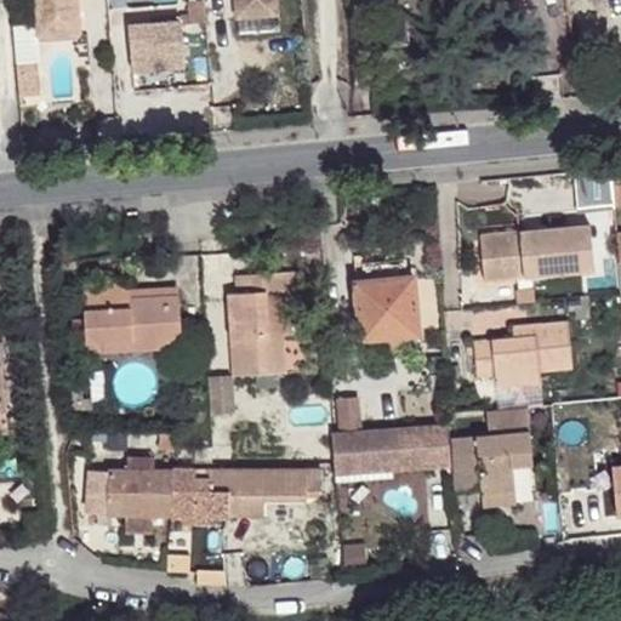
[(35,0),(39,29),(81,26),(78,0),(35,0)]
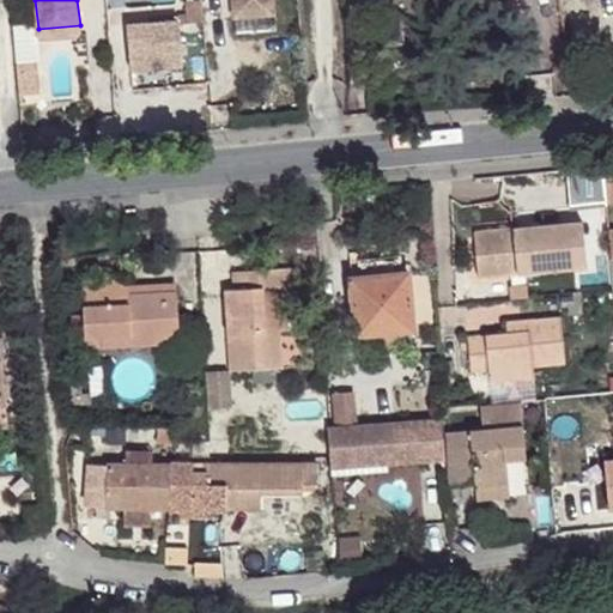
[(273,2),(232,7),(234,17),(274,13),(273,2)]
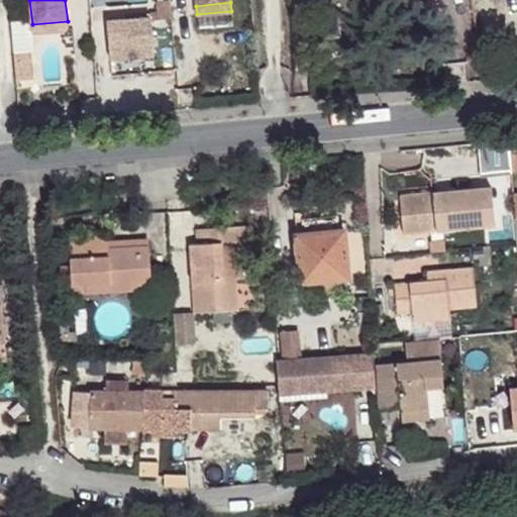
[(68,21),(32,24),(33,33),(68,30),(68,21)]
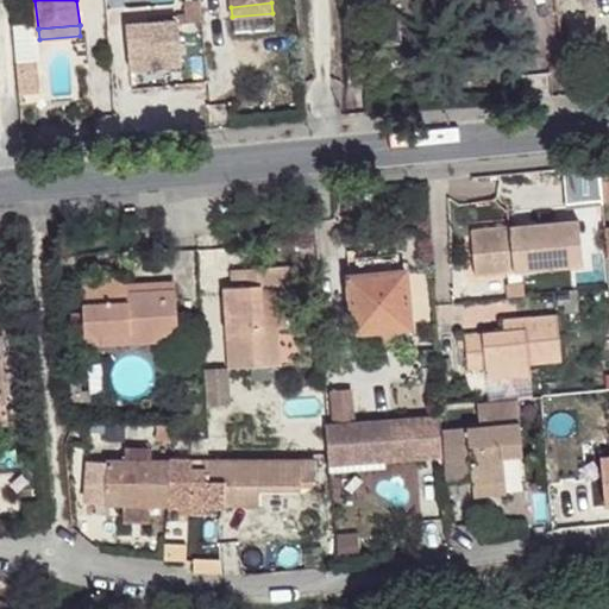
[(19,79),(38,77),(33,26),(16,27),(19,79)]
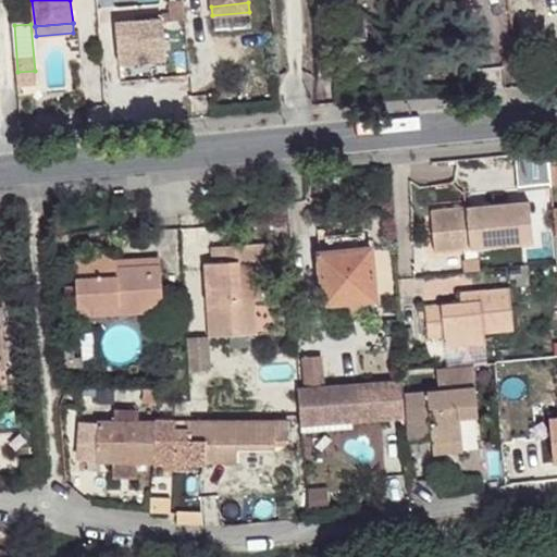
[(186,46),(161,48),(163,76),(188,75),(186,46)]
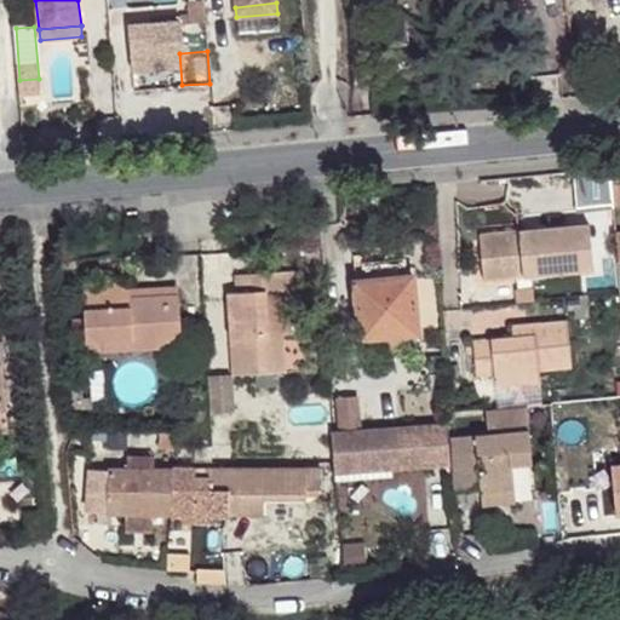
[(21,97),(40,96),(39,79),(19,80),(21,97)]
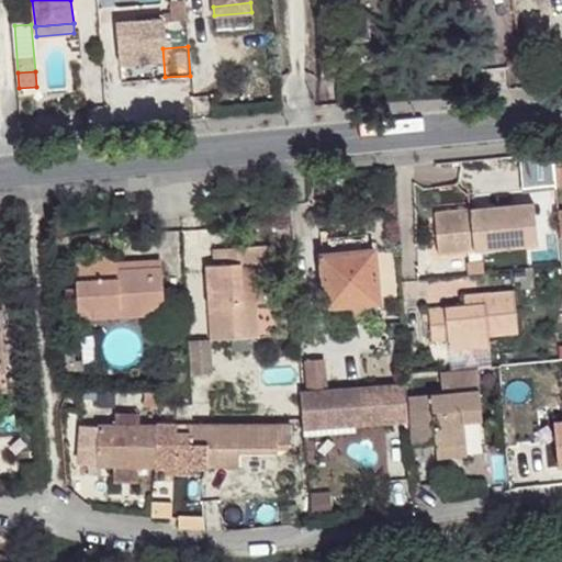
[(435,213),(438,255),(538,247),(535,204),(435,213)]
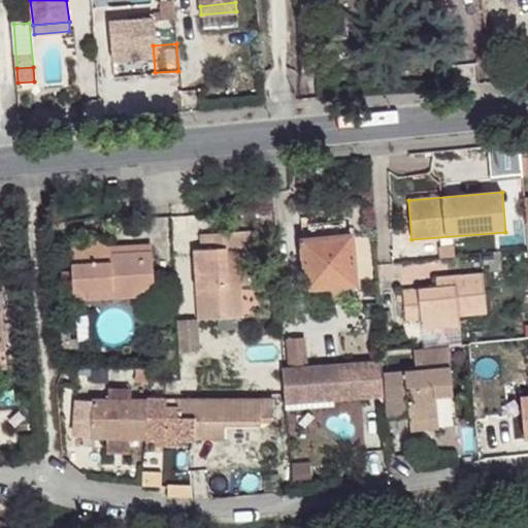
[(302,239),(307,290),(357,285),(352,234),(341,235),(340,224),(309,227),(310,238),(302,239)]
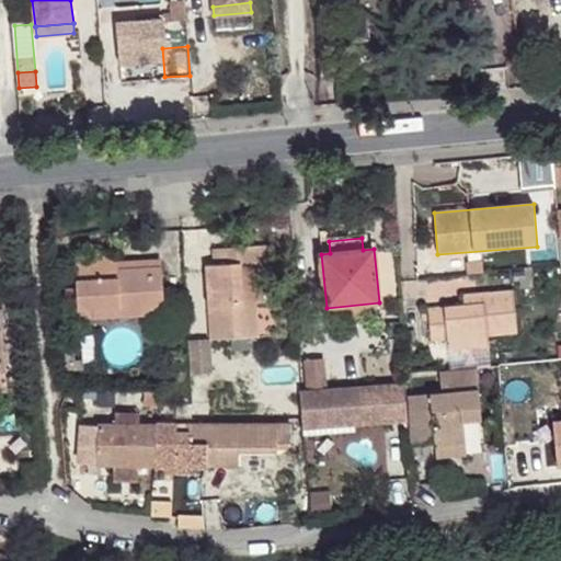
[(206,266),(210,340),(259,336),(256,304),(253,263),(262,262),(273,262),(272,245),(227,248),(229,265),(216,266),(206,266)]
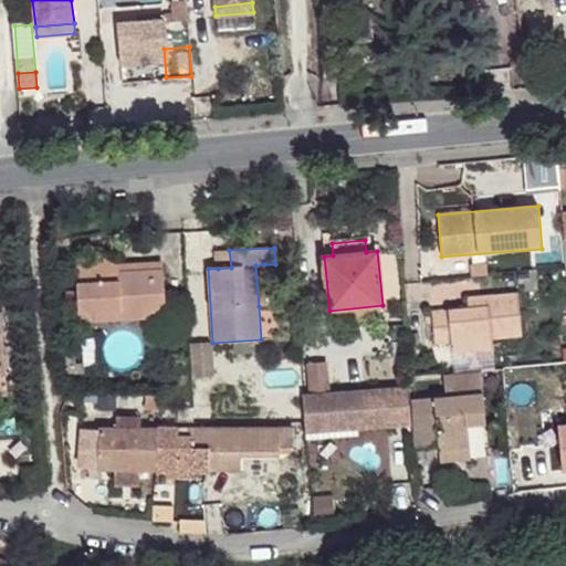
[(217,251),(218,269),(231,268),(229,250),(217,251)]
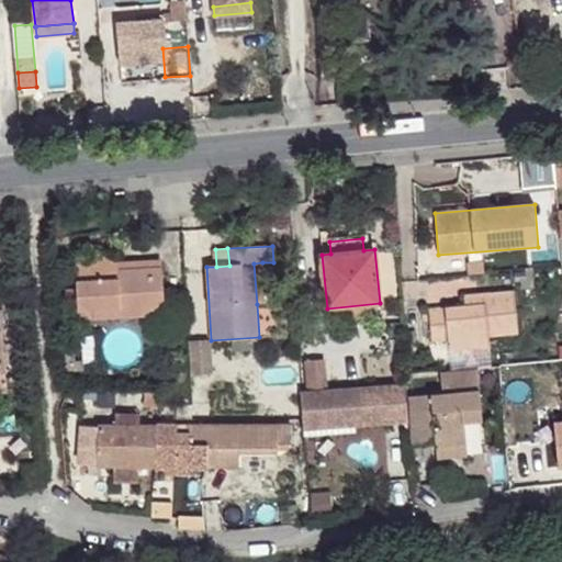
[(75,257),(78,310),(94,310),(94,317),(165,314),(164,269),(119,270),(117,256),(75,257)]
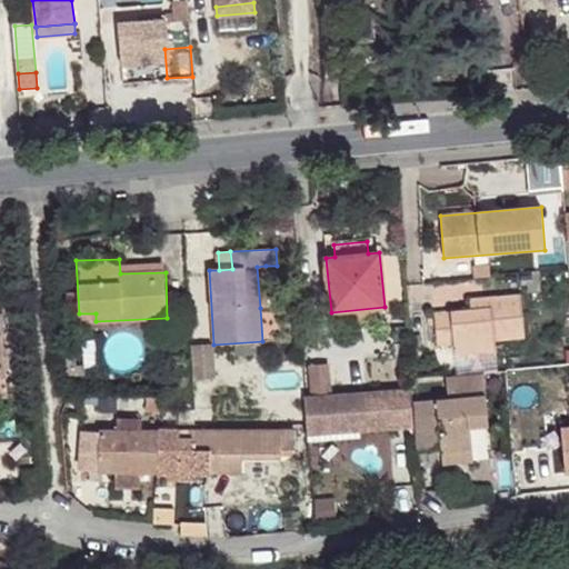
[(266,266),(257,267),(260,308),(269,307),(266,266)]
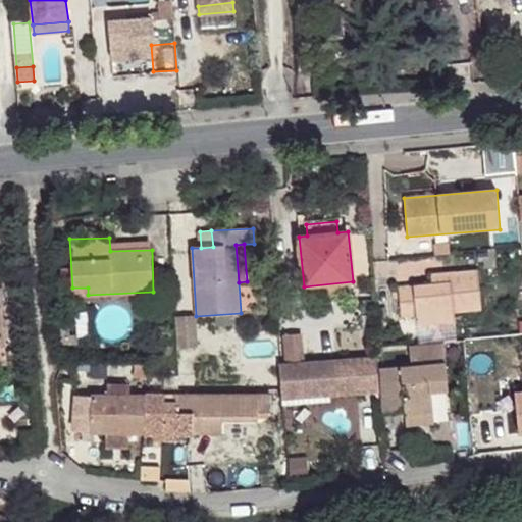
[(399,288),(401,317),(416,316),(416,324),(456,321),(455,312),(481,310),(479,271),(431,274),(431,284),(399,288)]
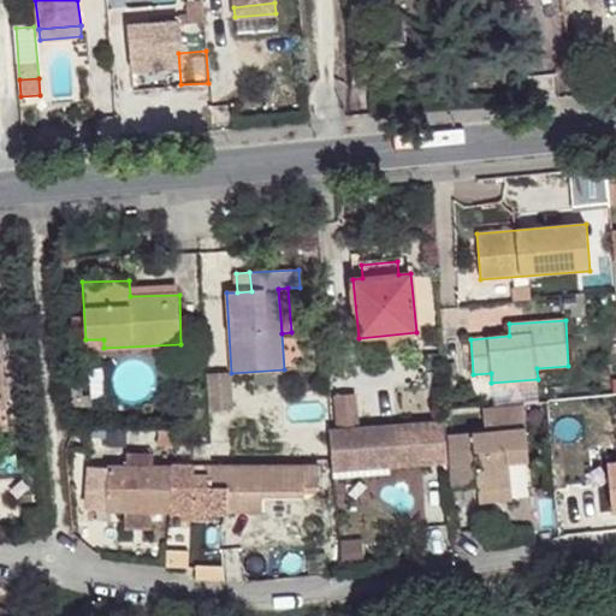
[(338,428),(359,426),(356,397),(336,398),(338,428)]
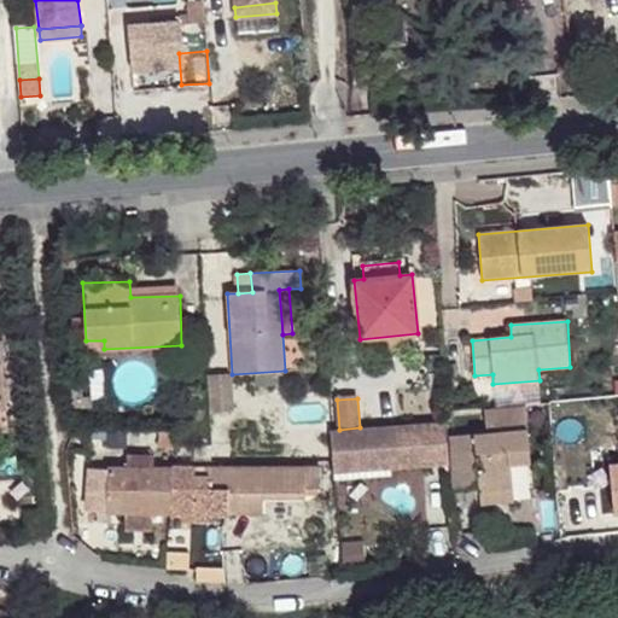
[(525,404),(526,413),(551,412),(551,402),(525,404)]
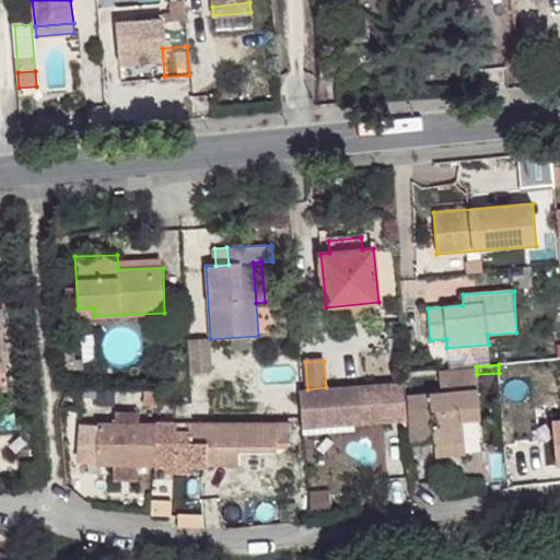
[(406,395),(410,444),(434,442),(434,446),(465,444),(463,422),(481,421),(477,374),(476,366),(439,370),(441,391),(406,395)]
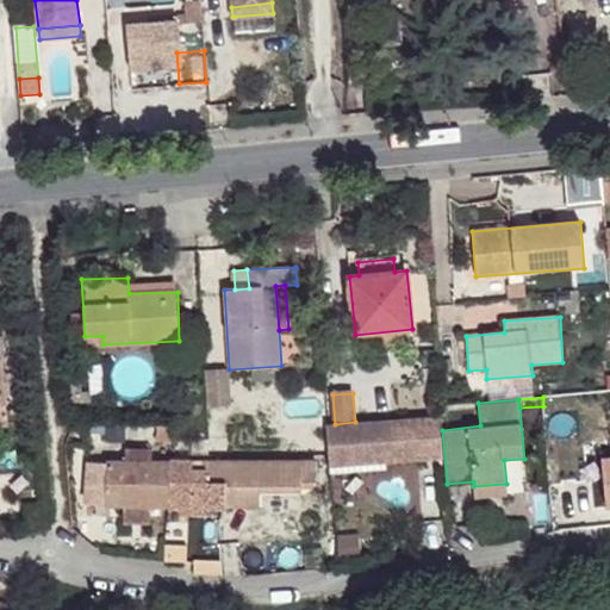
[(329,437),(331,466),(444,458),(442,430),(441,416),(329,425),(329,437)]
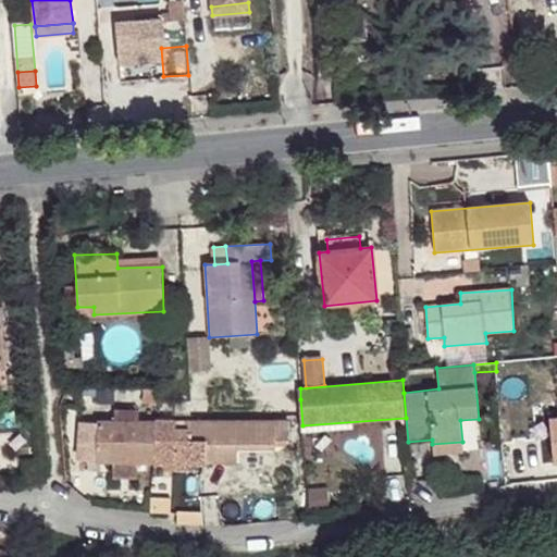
[(79,422),(77,459),(113,460),(113,479),(137,480),(137,463),(163,463),(172,463),(172,469),(193,469),(193,462),(217,462),(217,444),(237,444),(276,444),(277,441),(291,441),(292,421),(139,422),(139,410),(114,410),(114,421),(79,422)]
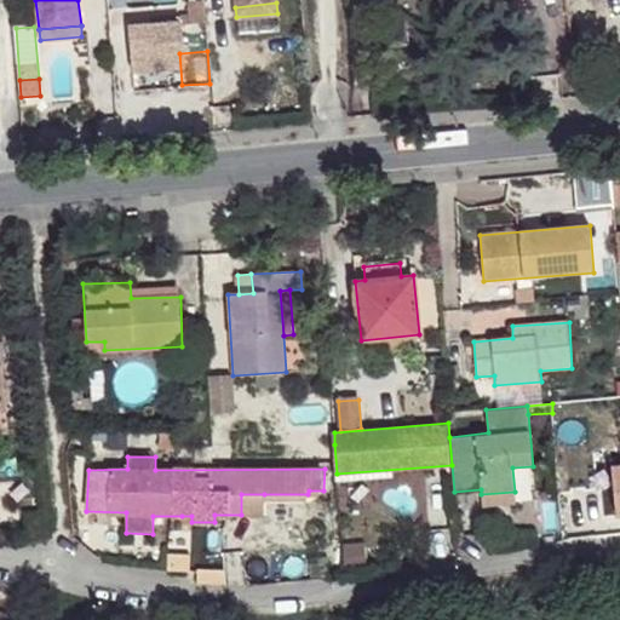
[(619,465),(612,466),(613,486),(602,488),(603,505),(615,504),(615,515),(619,514),(619,465)]
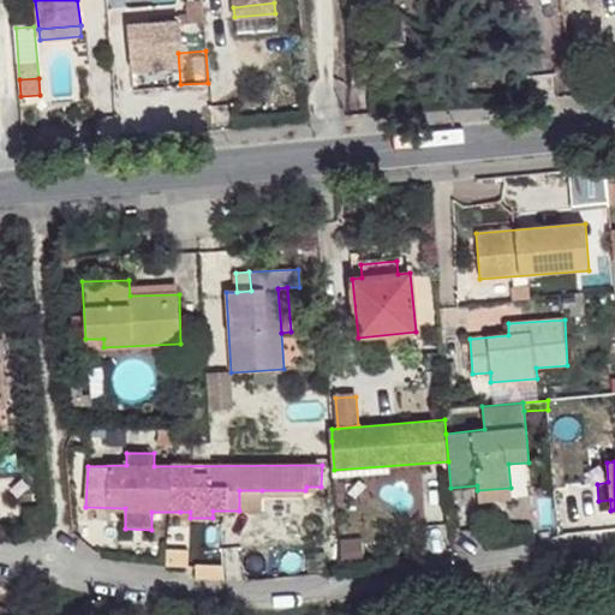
[(477,490),(478,503),(512,500),(511,488),(477,490)]
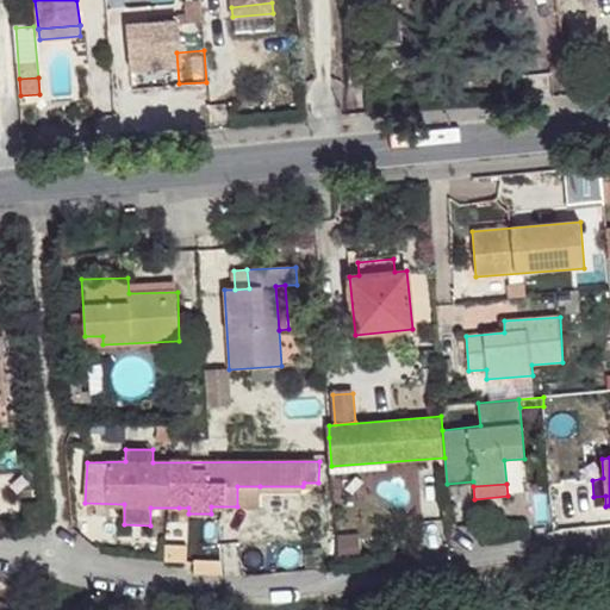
[(260,486),(237,486),(237,506),(260,505),(260,492),(260,486)]
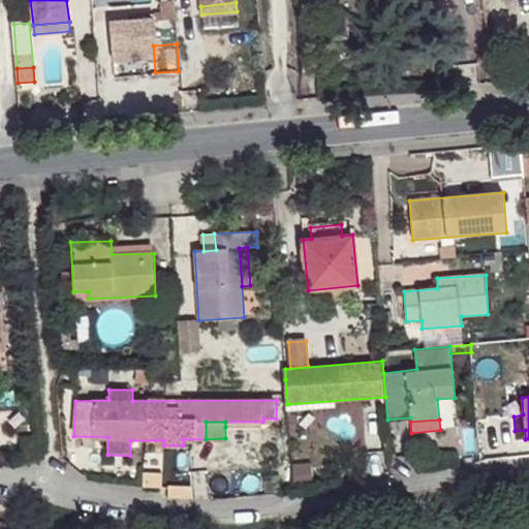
[(525,439),(525,430),(515,431),(517,450),(526,449),(525,439)]
